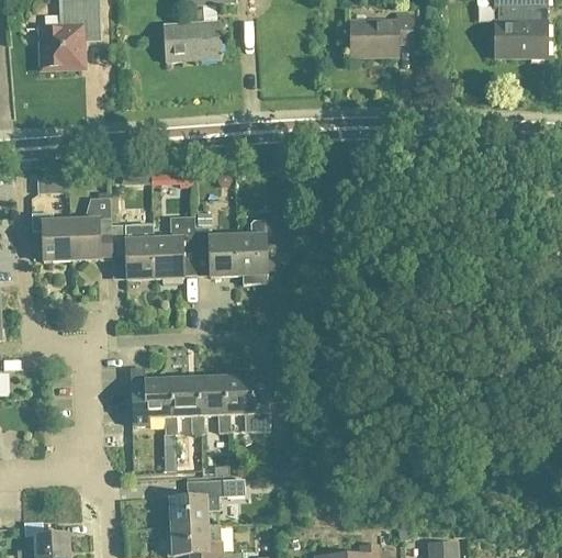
[(65,0),(65,9),(60,9),(62,24),(40,25),(41,69),(85,67),(83,32),(101,32),(99,0),(65,0)]
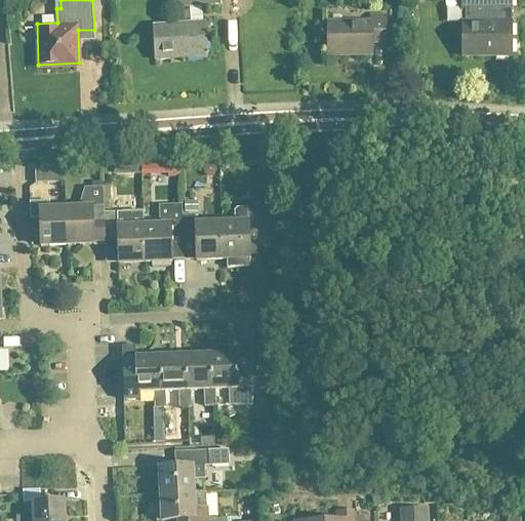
[(174,0),(174,4),(176,4),(177,21),(153,22),(155,56),(206,53),(204,18),(190,19),(189,3),(219,1),(219,0),(174,0)]
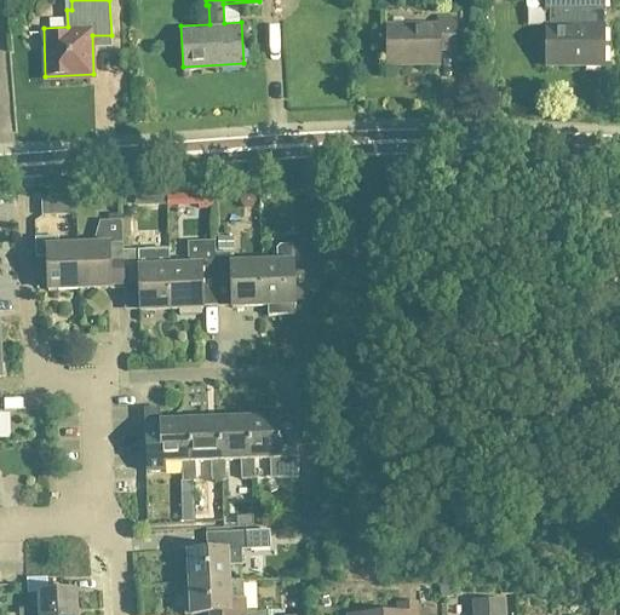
[(549,12),(549,22),(545,22),(545,62),(603,62),(603,0),(545,0),(545,7),(549,7),(549,12)]
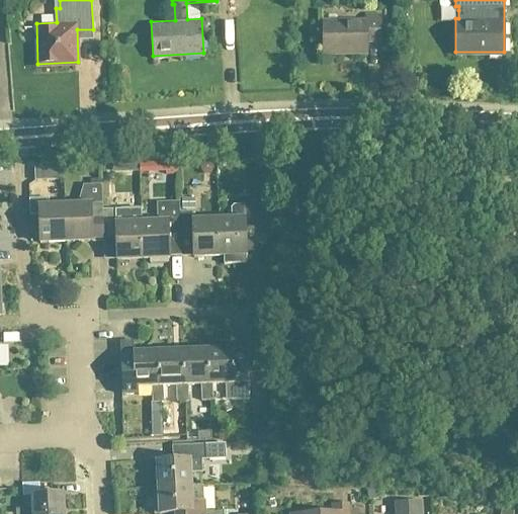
[(367,38),(380,38),(380,12),(365,12),(365,18),(323,18),(323,51),(367,51),(367,38)]
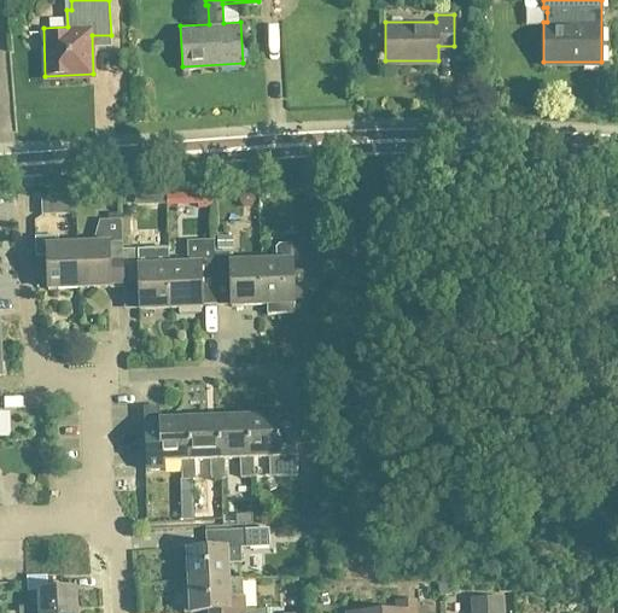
[(75,193),(40,194),(41,211),(75,210),(75,193)]
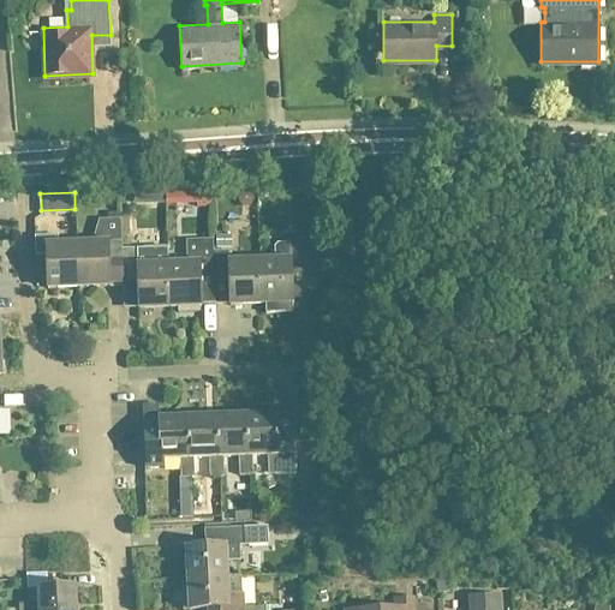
[(97,215),(90,240),(76,240),(77,283),(108,282),(123,281),(121,251),(121,245),(120,215),(102,215),(97,215)]
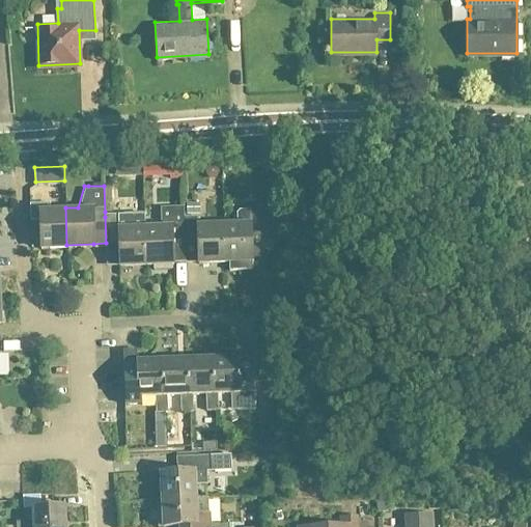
[(50,199),(30,200),(31,217),(37,217),(38,246),(66,245),(65,207),(50,209),(50,199)]
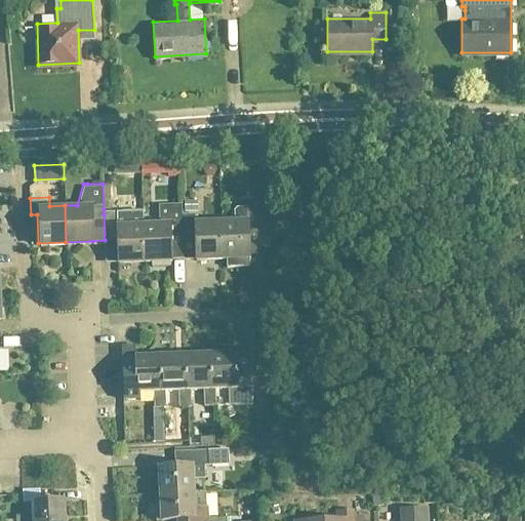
[(185,198),(185,209),(198,208),(197,197),(185,198)]
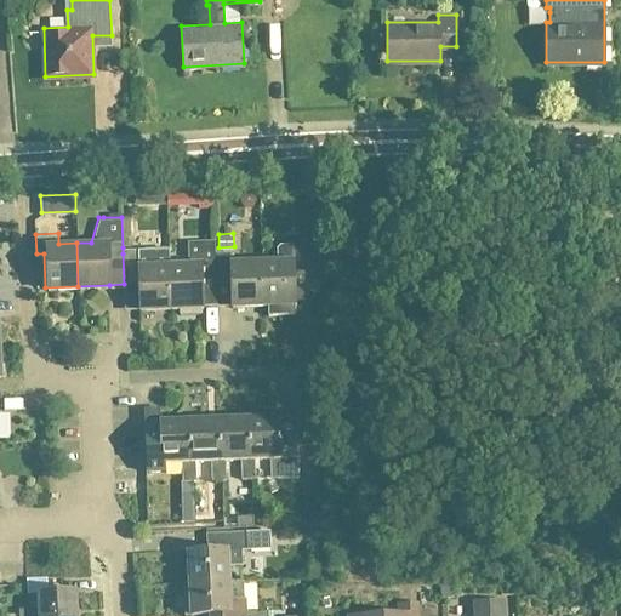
[(345,235),(345,252),(357,252),(358,235),(345,235)]
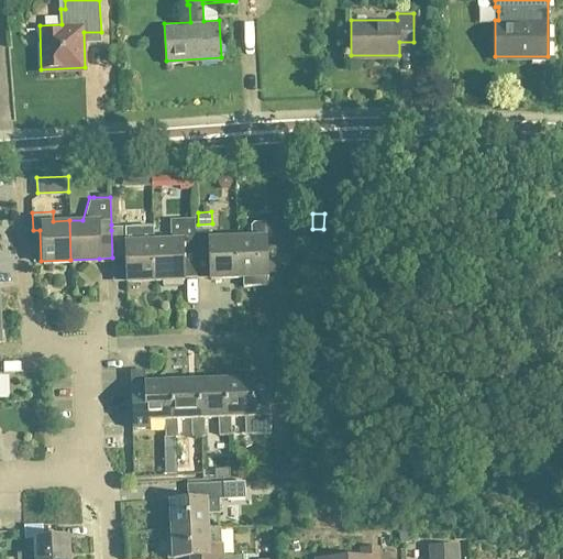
[(183,250),(195,249),(194,227),(194,216),(169,217),(170,238),(154,238),(153,238),(154,277),(163,277),(164,282),(183,281),(183,276),(184,276),(183,250)]
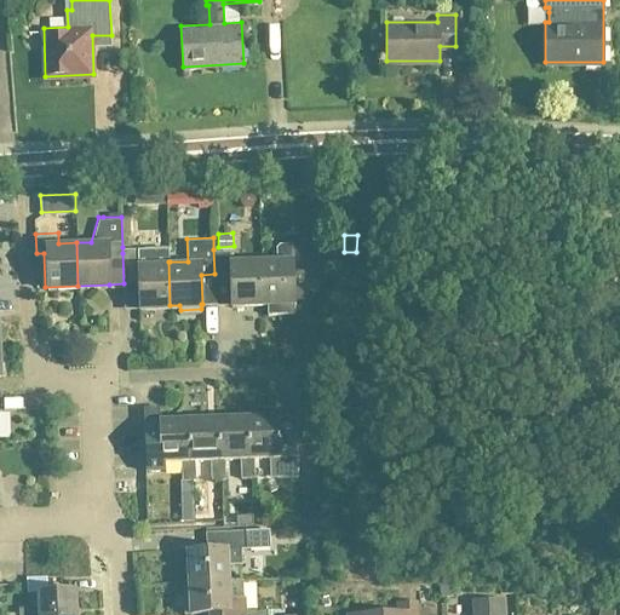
[(277,258),(260,259),(262,302),(267,302),(267,311),(294,310),(292,269),(306,269),(305,240),(291,240),(280,241),(276,245),(277,258)]
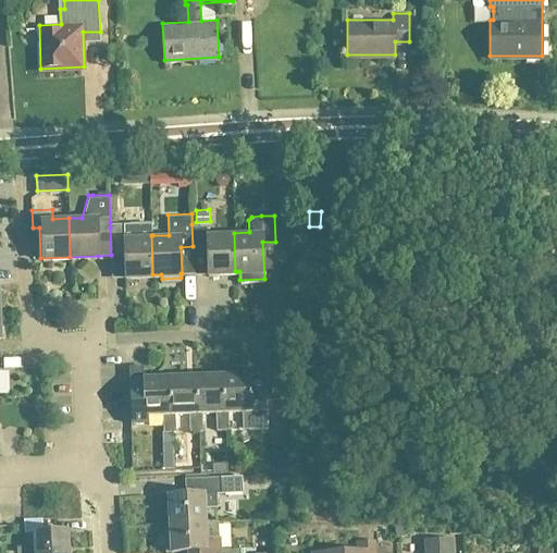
[(134,221),(110,222),(110,228),(111,255),(124,255),(125,275),(152,274),(151,235),(152,235),(152,221),(134,221)]
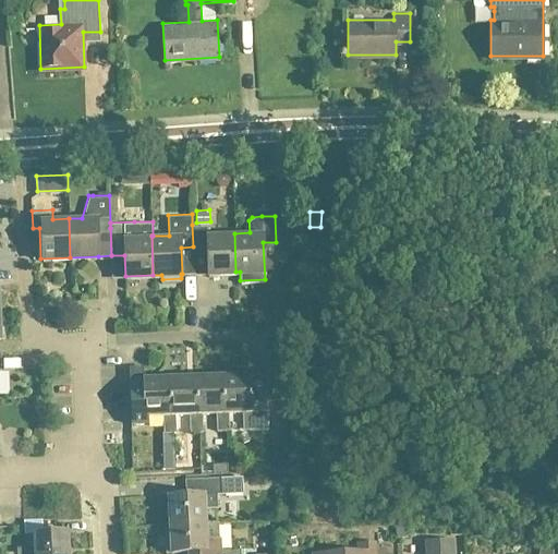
[(206,224),(192,225),(193,247),(193,252),(206,252),(207,273),(235,272),(234,233),(206,235),(206,224)]
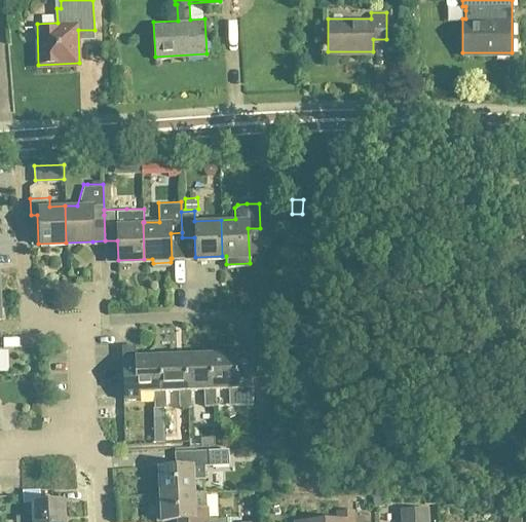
[(246,341),(249,361),(259,360),(256,340),(246,341)]
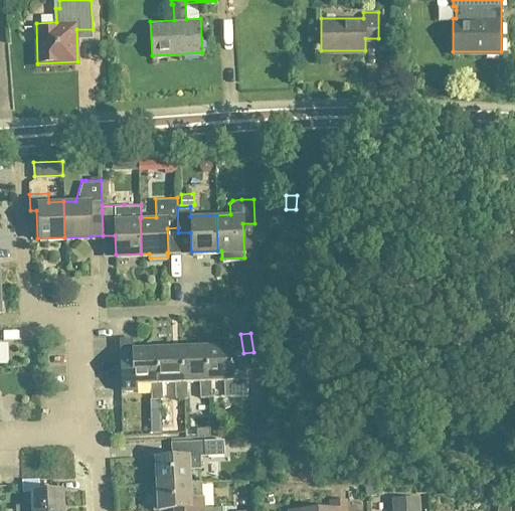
[(245,356),(231,357),(230,343),(205,344),(206,378),(209,378),(210,394),(210,378),(222,377),(223,393),(246,392),(245,356)]
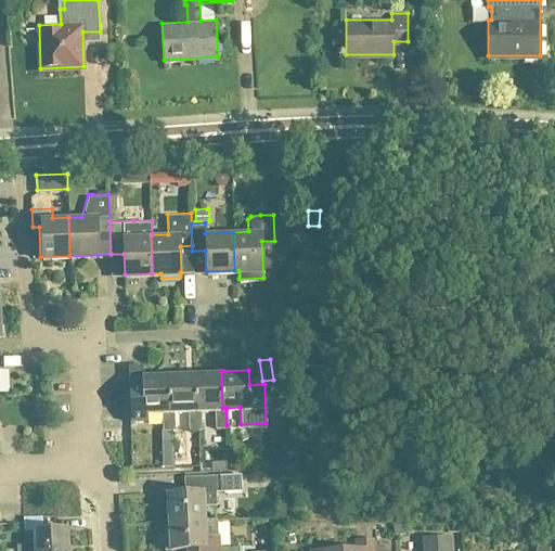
[(222,408),(221,371),(194,372),(196,409),(199,409),(214,408),(215,425),(227,425),(226,408),(222,408)]
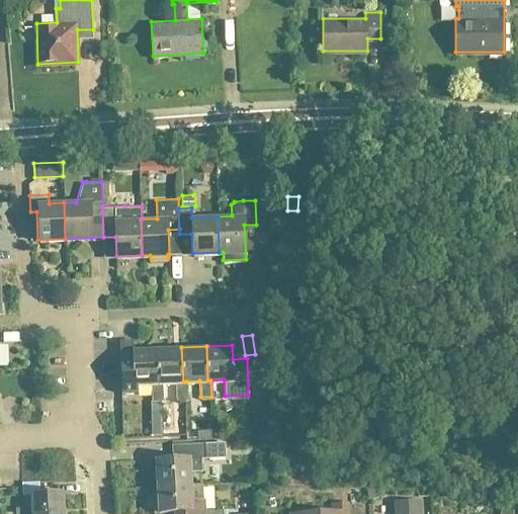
[(183,381),(181,347),(157,348),(159,382),(162,382),(175,381),(175,398),(187,398),(186,381),(183,381)]
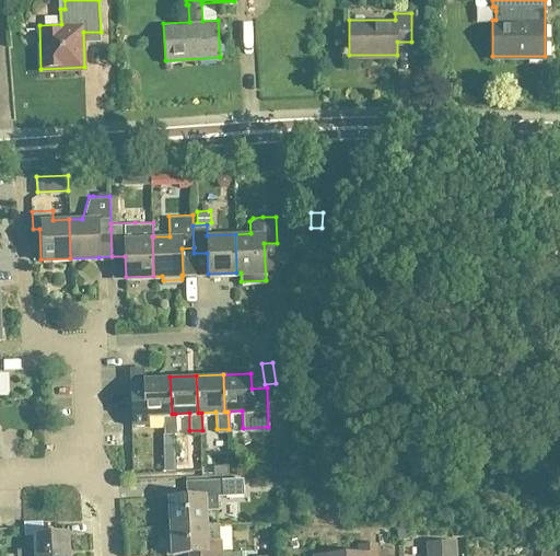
[(142,378),(128,379),(130,430),(148,429),(147,415),(162,415),(163,431),(164,451),(164,468),(175,467),(174,450),(174,431),(175,431),(175,414),(172,414),(170,377),(142,378)]
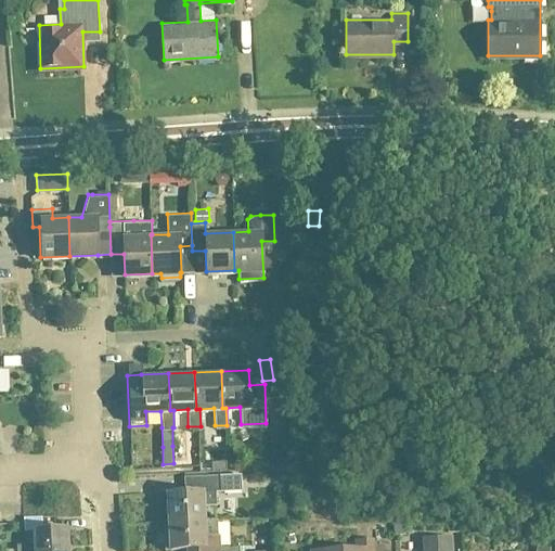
[(241,472),(219,473),(183,475),(184,490),(166,491),(168,519),(204,517),(204,503),(216,502),(216,489),(220,489),(242,488),(241,472)]
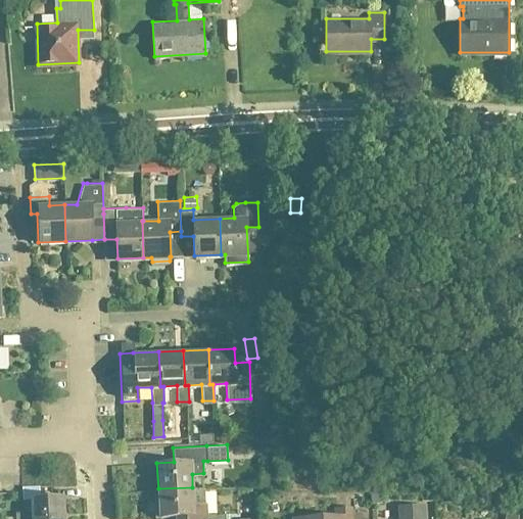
[(158,493),(153,494),(154,512),(154,516),(159,516),(176,515),(176,518),(219,518),(216,518),(206,518),(205,501),(205,486),(192,487),(158,488),(158,493)]
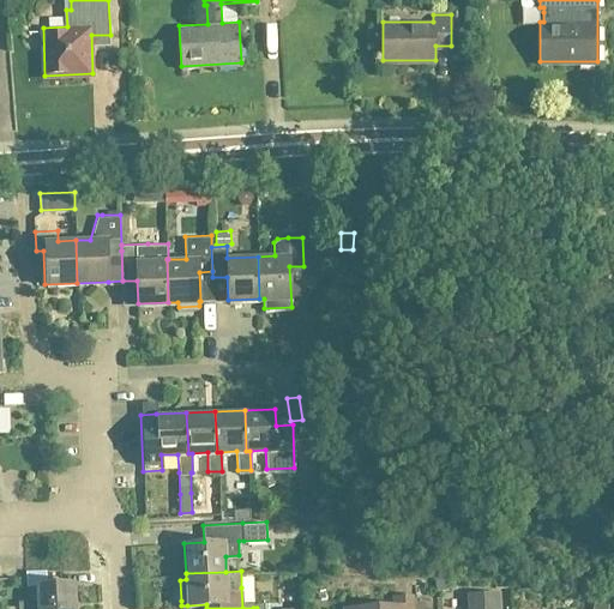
[(17,608),(53,608),(76,608),(73,582),(36,583),(36,598),(17,600),(17,608)]
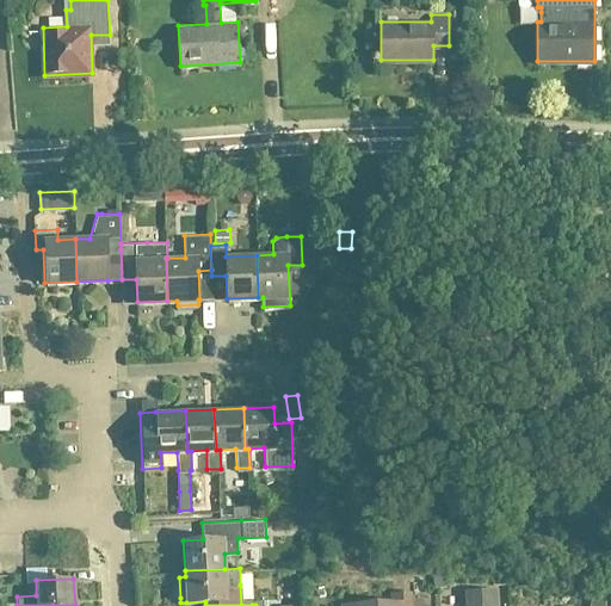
[(464,599),(464,605),(497,605),(495,586),(463,587),(464,599)]
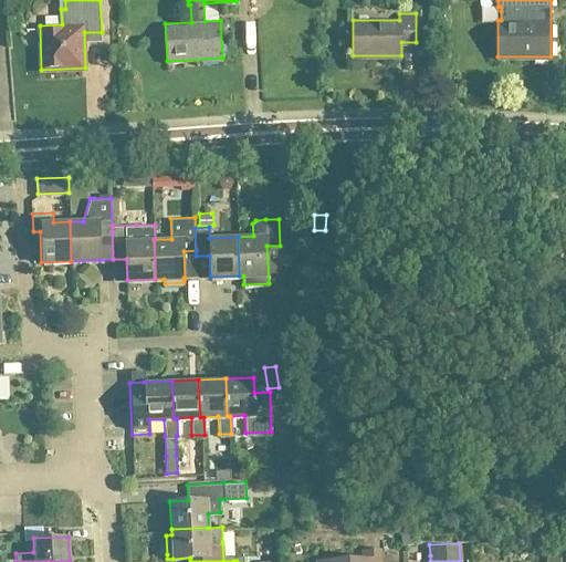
[(317,561),(377,561),(377,550),(362,550),(363,559),(317,561)]
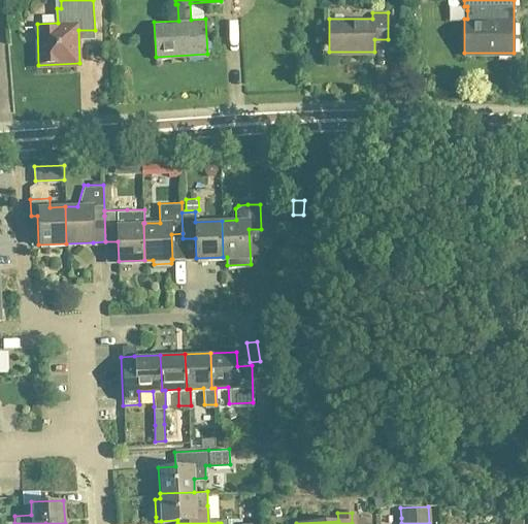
All buildings are outlined.
